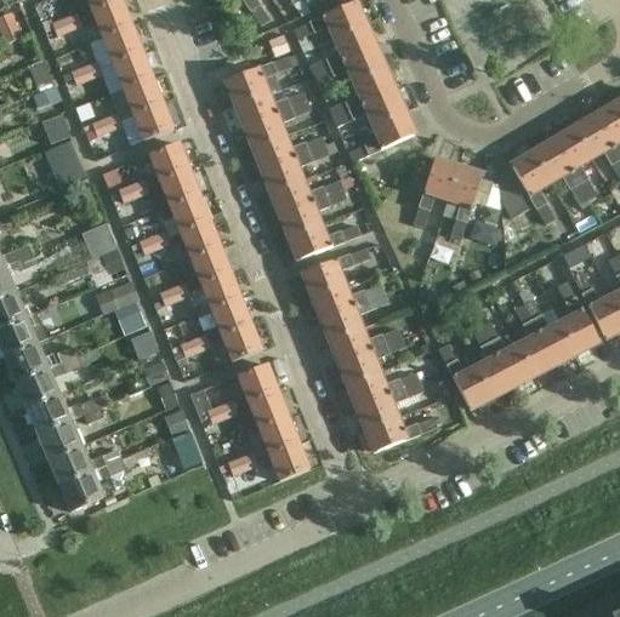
[(85,0),(91,12),(123,0),(85,0)]
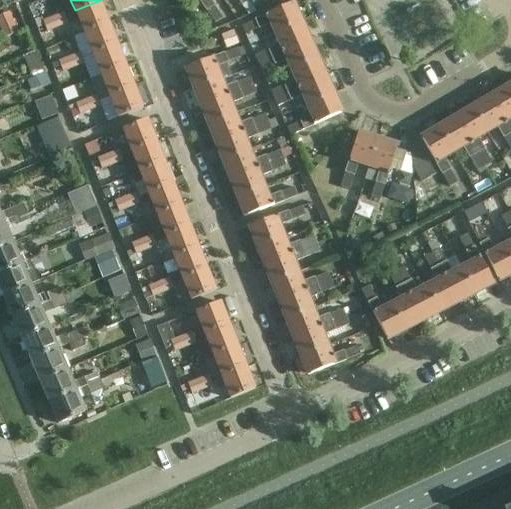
[(83,31),(109,21),(101,0),(75,10),(83,31)]
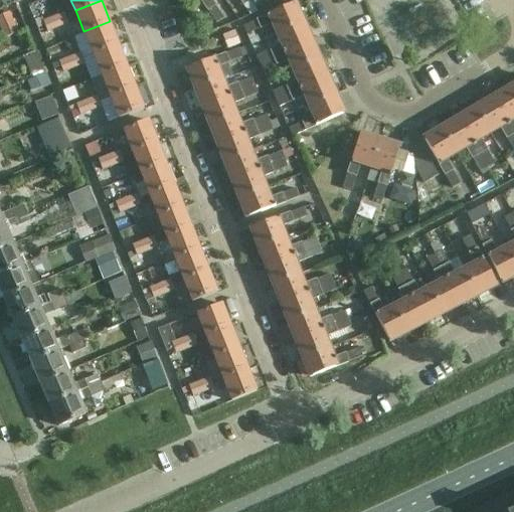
[(201,0),(216,21),(224,16),(212,0),(201,0)]
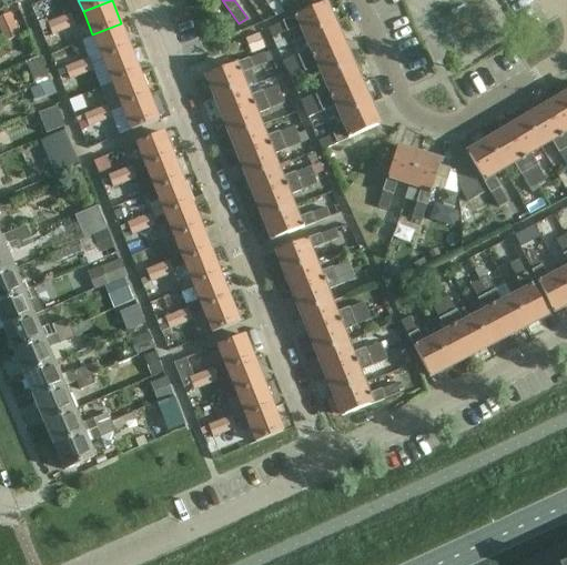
[(273,0),(269,3),(276,14),(284,11),(276,0),(273,0)]
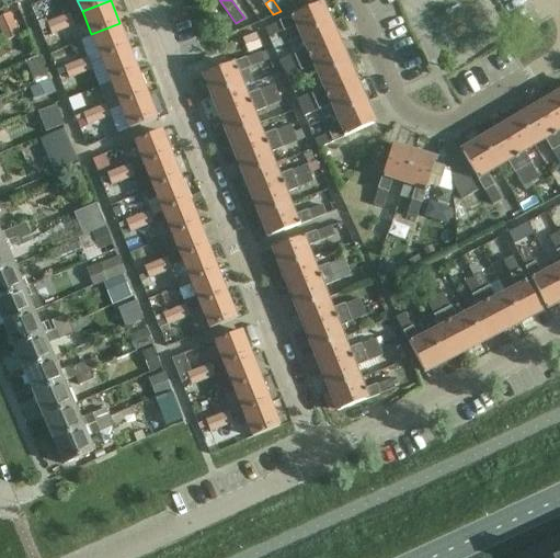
[(264,26),(269,36),(296,24),(300,35),(331,22),(322,1),(264,26)]
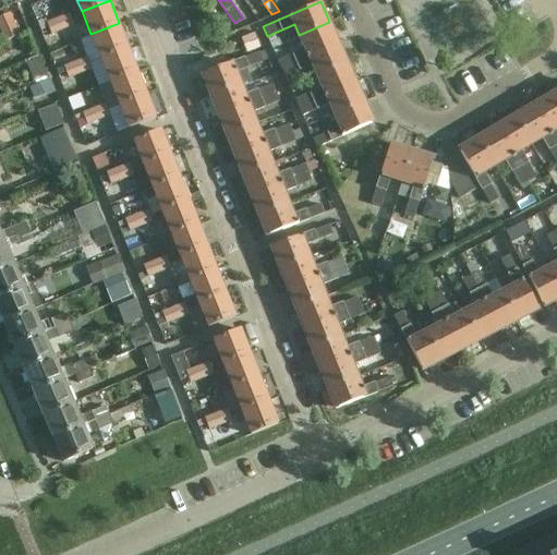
[(0,14),(0,28),(4,40),(20,34),(11,11),(0,14)]
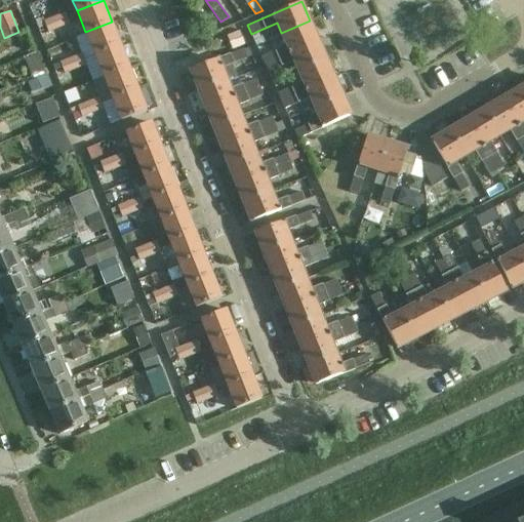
[(55,15),(59,27),(70,23),(66,11),(55,15)]
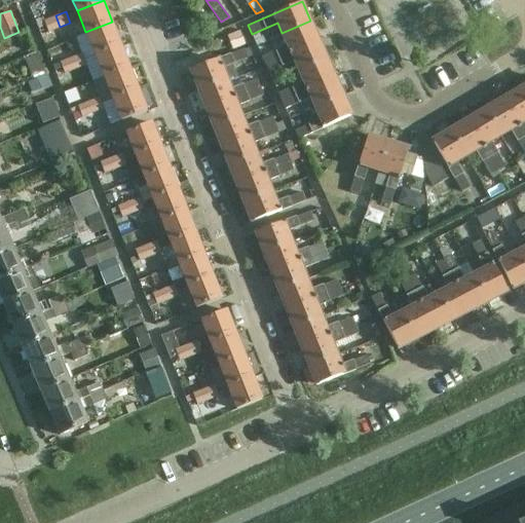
[(60,27),(55,15),(44,20),(49,31),(60,27)]
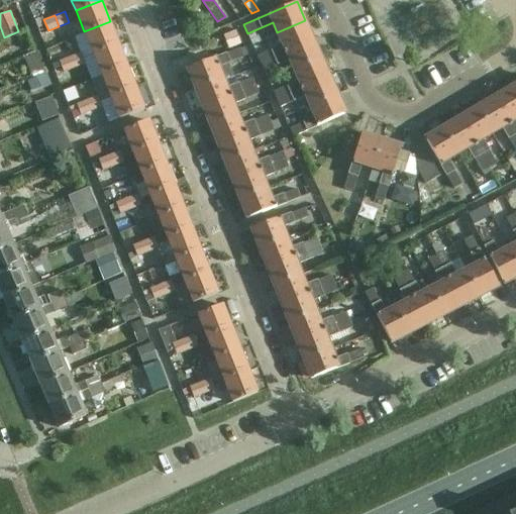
[(261,62),(313,38),(305,20),(277,32),(282,43),(256,55),(261,62)]
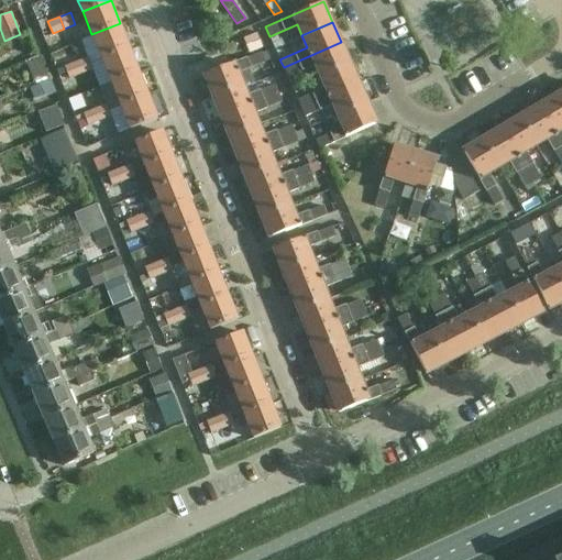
[(101,58),(130,46),(120,23),(91,34),(101,58)]
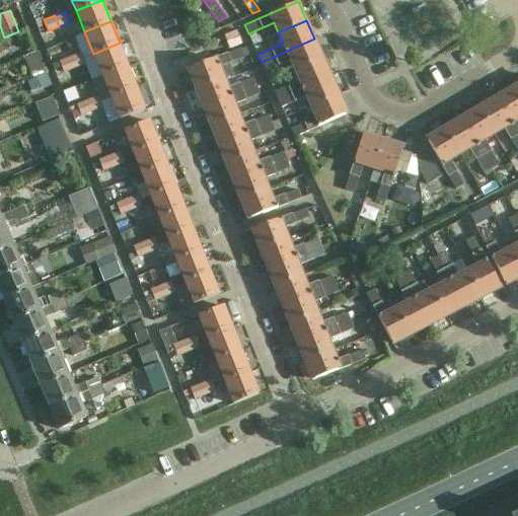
[(237,28),(224,33),(230,48),(242,43),(237,28)]
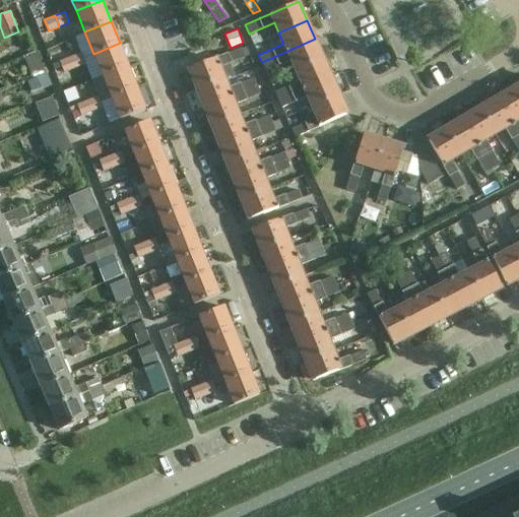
[(295,69),(323,57),(315,39),(262,62),(265,70),(290,60),(295,69)]
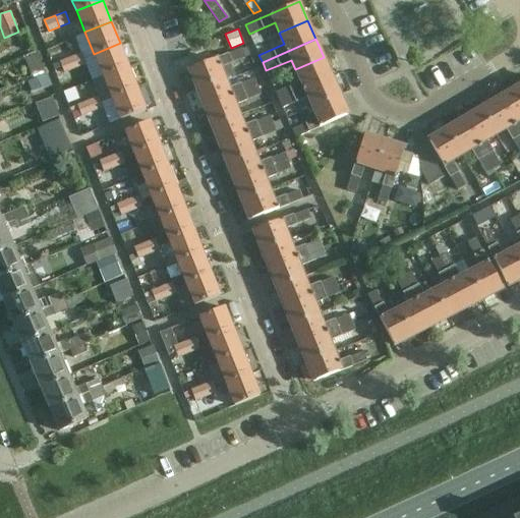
[(102,75),(128,65),(120,43),(94,54),(102,75)]
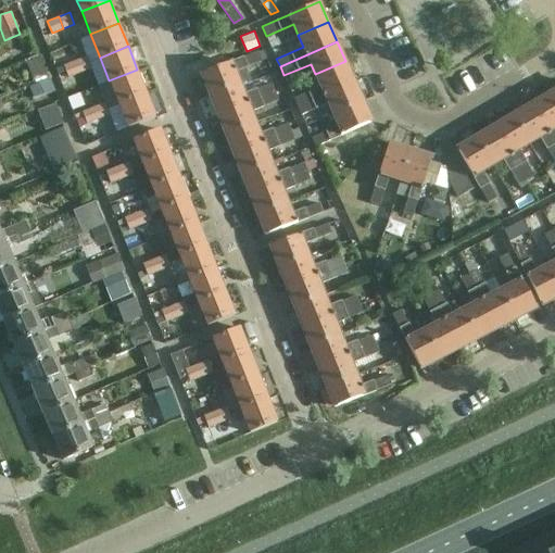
[(210,93),(252,77),(248,65),(263,60),(259,50),(202,73),(210,93)]
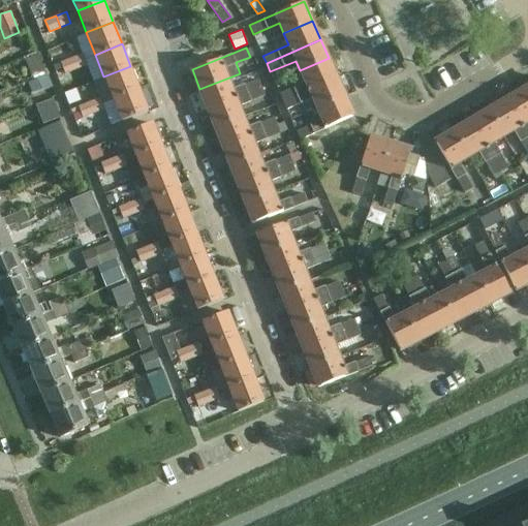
[(25,57),(33,75),(45,70),(38,52),(25,57)]
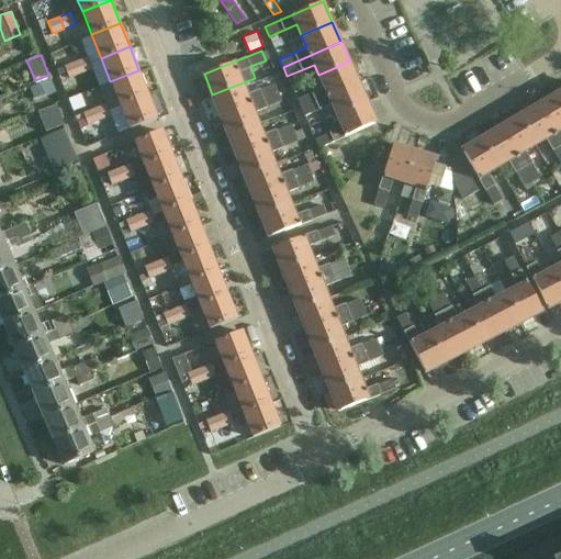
[(76,60),(81,73),(92,68),(87,56),(76,60)]
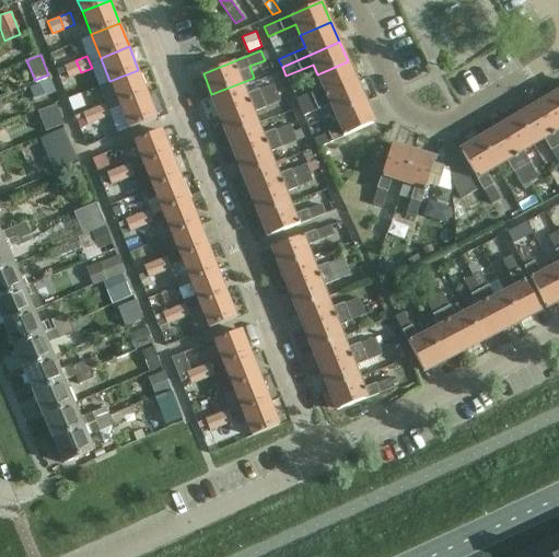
[(81,72),(76,60),(65,65),(67,71),(69,77),(81,72)]
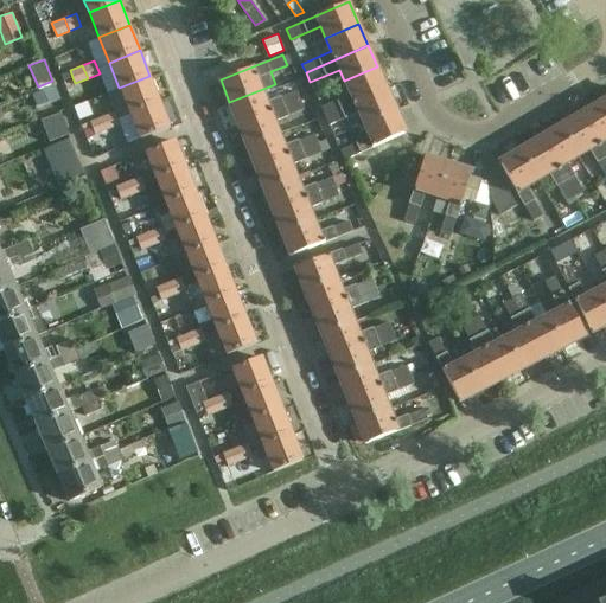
[(325,115),(387,88),(377,66),(344,81),(350,94),(320,106),(325,115)]
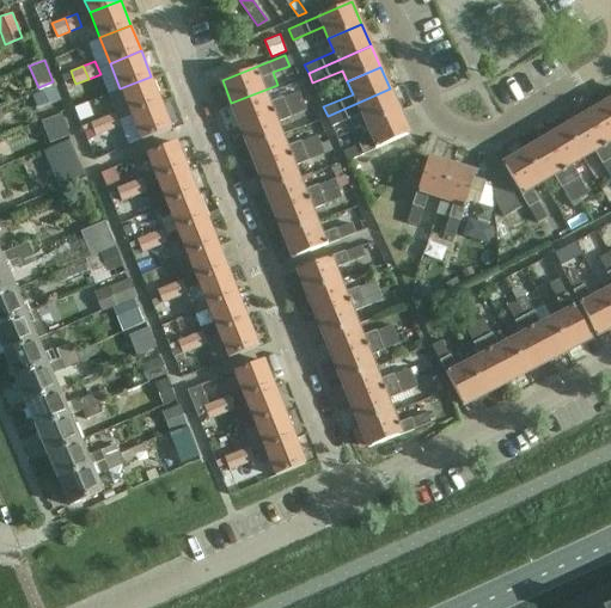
[(130,114),(162,102),(151,77),(120,88),(130,114)]
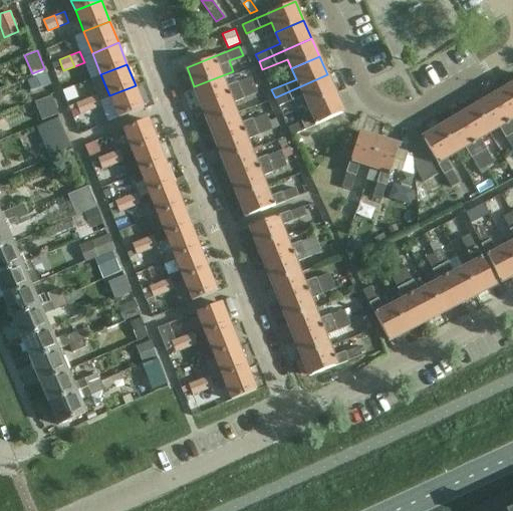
[(46,71),(27,79),(32,91),(51,83),(46,71)]
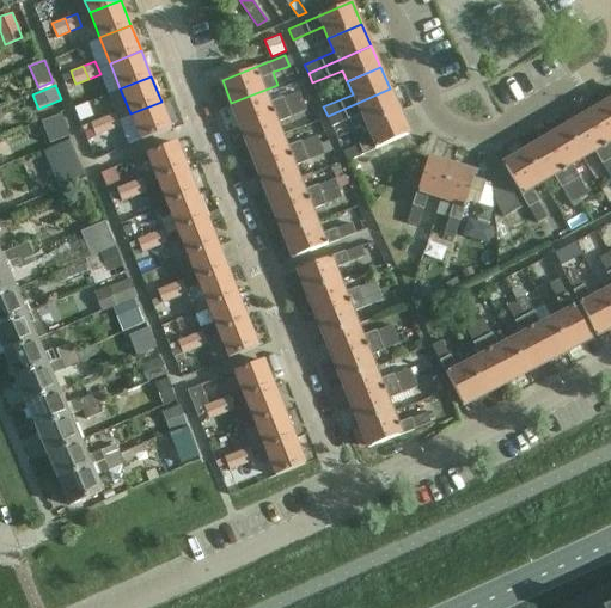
[(240,124),(303,100),(299,90),(270,102),(266,90),(277,85),(231,103),(240,124)]
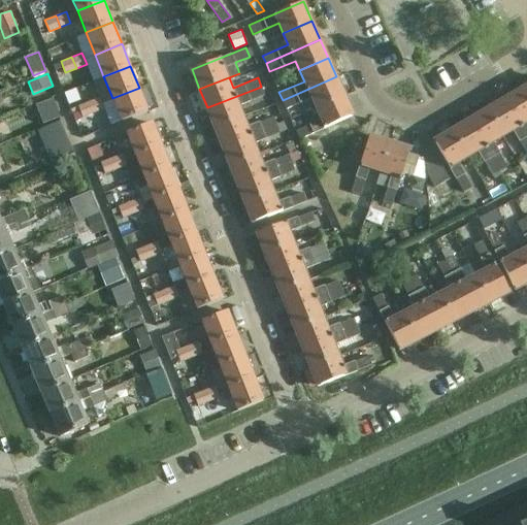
[(316,108),(344,95),(336,76),(283,100),(286,108),(311,98),(316,108)]
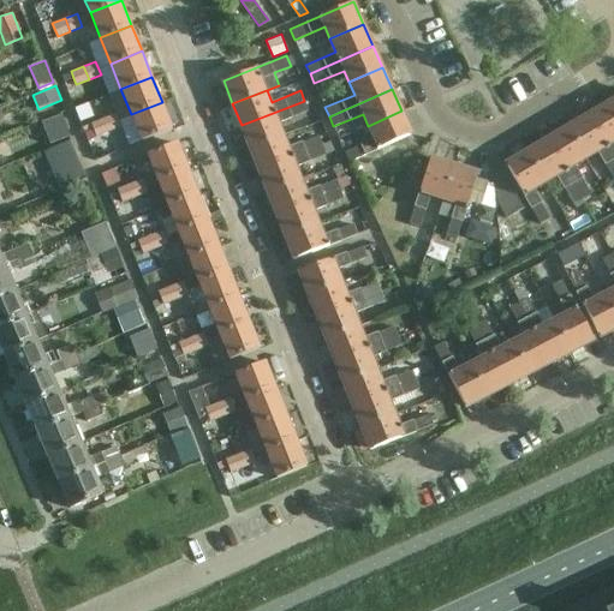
[(250,148),(284,133),(279,121),(292,117),(292,115),(308,109),(304,101),(242,125),(250,148)]
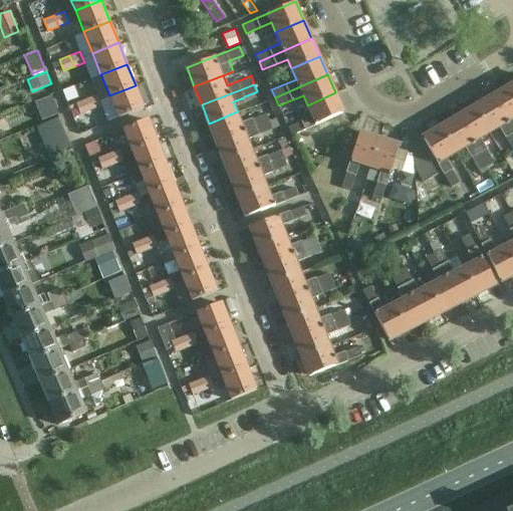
[(136,85),(109,95),(117,117),(144,107),(136,85)]
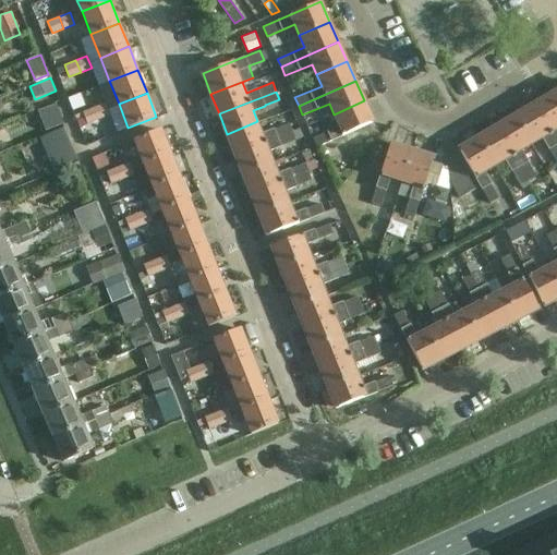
[(534,104),(556,143),(556,100),(553,93),(534,104)]
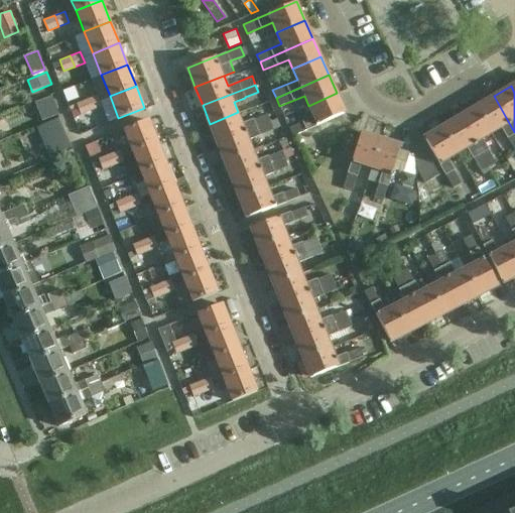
[(288,126),(292,135),(345,112),(337,93),(308,106),(313,116),(288,126)]
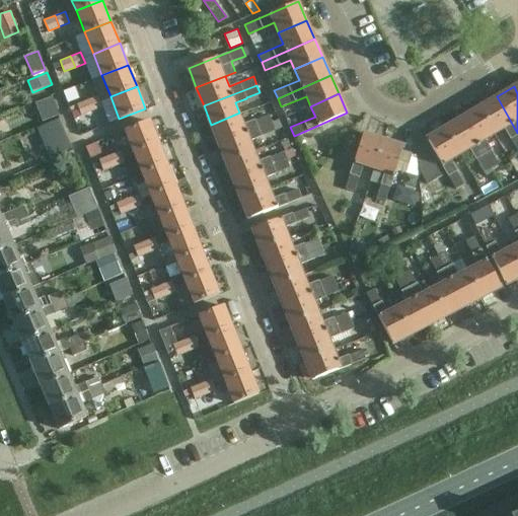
[(52,96),(35,102),(38,109),(55,102),(53,95),(52,96)]
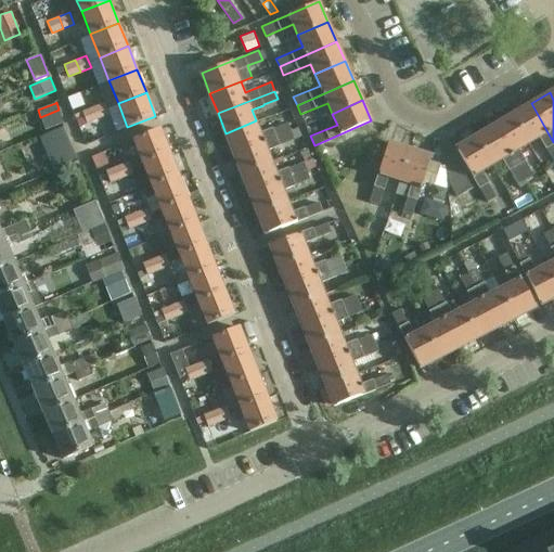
[(93,106),(99,117),(110,113),(104,102),(93,106)]
